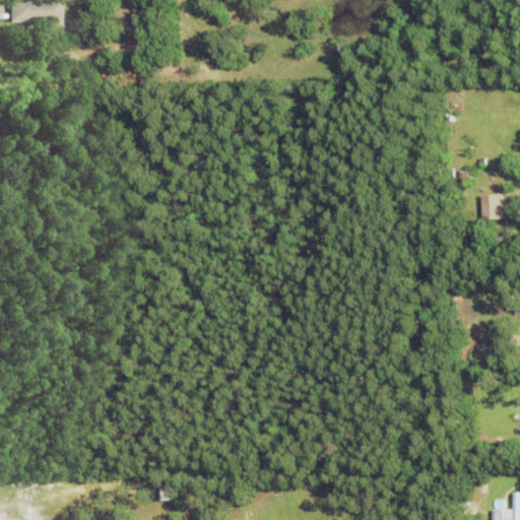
[(63,0),(63,26),(50,26),(50,21),(11,21),(11,0),(63,0)]
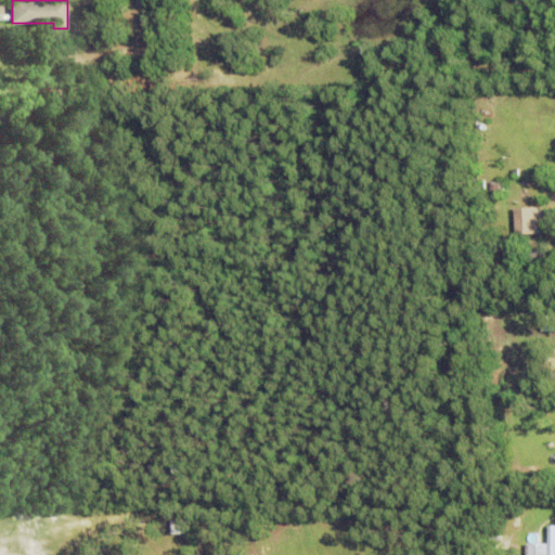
[(475,129),(477,123),(489,126),(487,132),(475,129)]
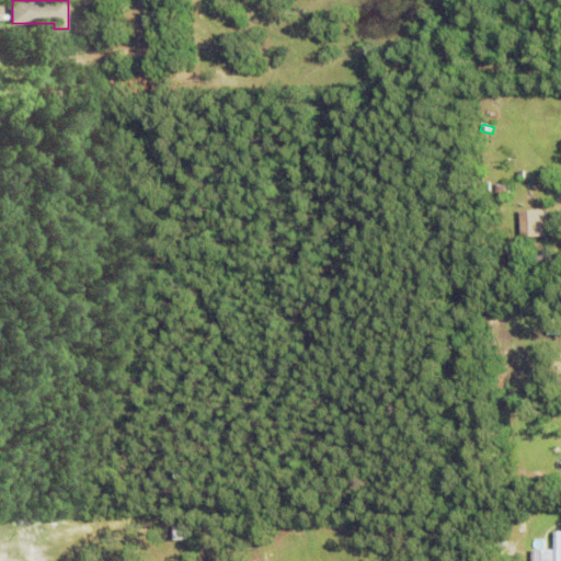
[(37,150),(37,146),(21,147),(20,137),(44,136),(45,150),(37,150)]
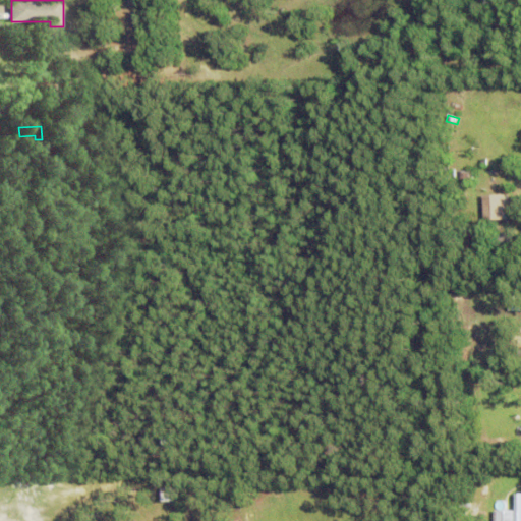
[(503,194),(481,194),(482,220),(504,219),(503,194)]
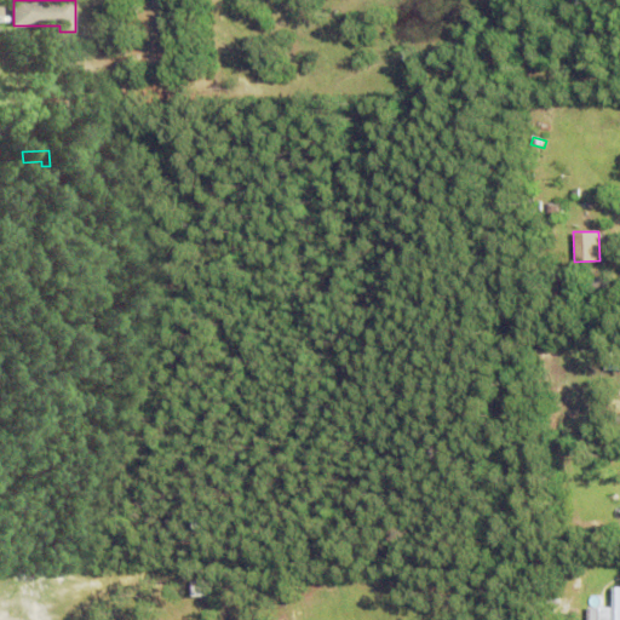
[(603,281),(603,294),(590,294),(590,270),(600,270),(600,268),(613,268),(612,281),(603,281)]
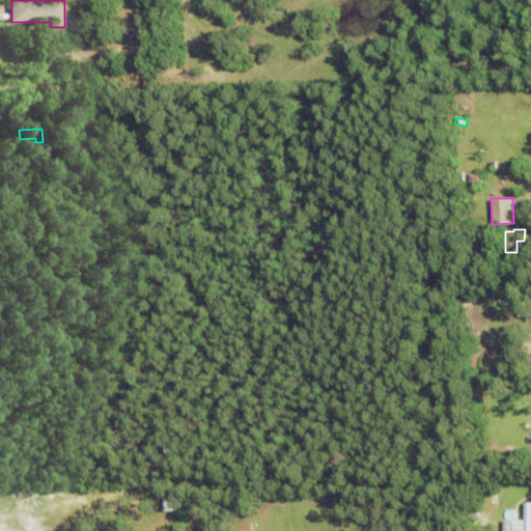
[(507,368),(507,359),(522,359),(522,368),(507,368)]
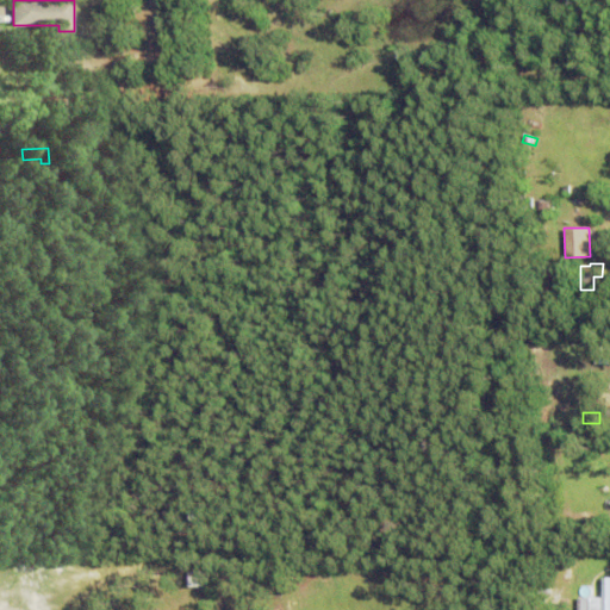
[(598,502),(609,502),(609,515),(598,515),(598,502)]
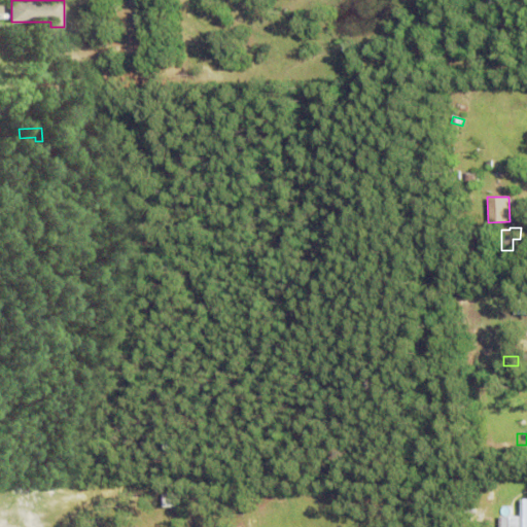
[(164,494),(176,494),(176,507),(164,507),(164,494)]
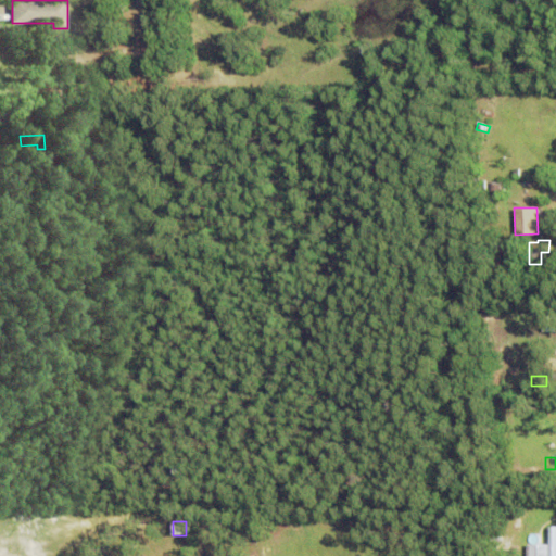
[(536,555),(538,545),(550,545),(550,527),(555,527),(555,555),(536,555)]
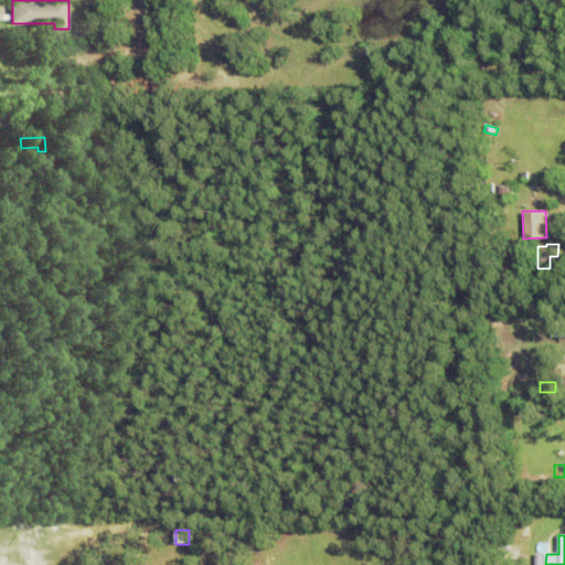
[(500,542),(509,542),(510,551),(501,551),(500,542)]
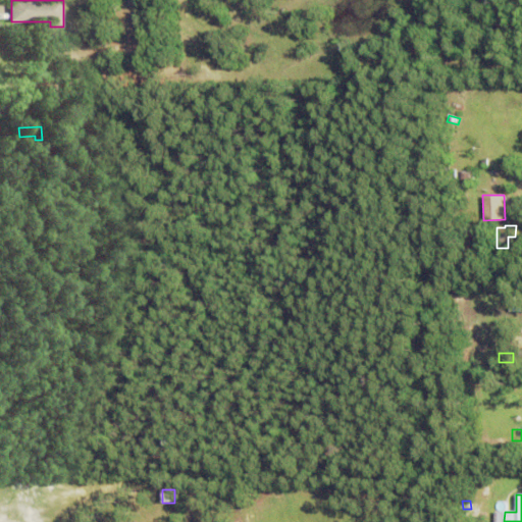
[(494,521),(494,512),(504,512),(504,521),(494,521)]
